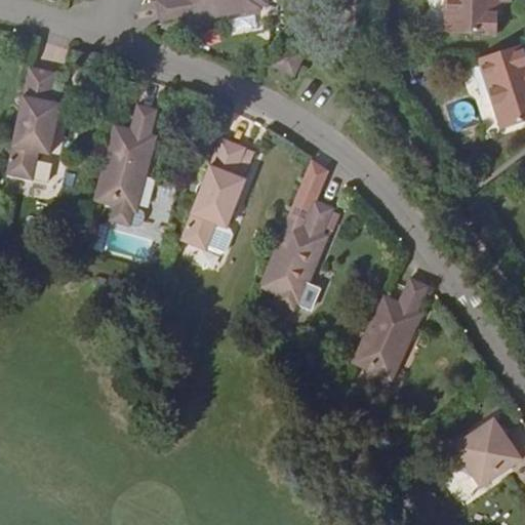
[(161,0),(156,1),(158,22),(186,17),(187,22),(211,17),(210,8),(217,7),(219,18),(261,11),(261,8),(269,6),(268,0),(161,0)]
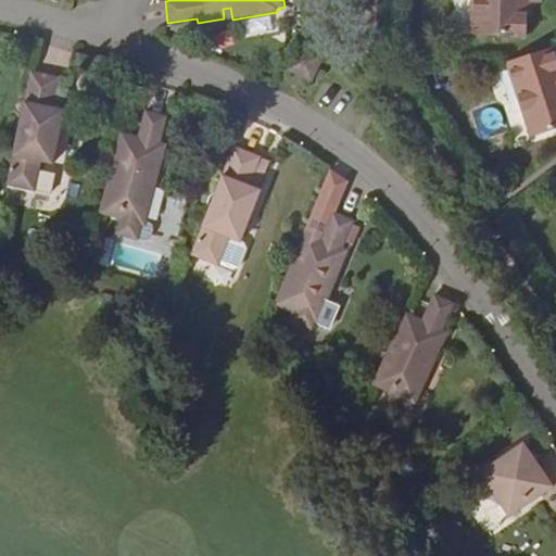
[(471,0),(471,36),(523,36),(525,8),(533,8),(532,0),(471,0)]
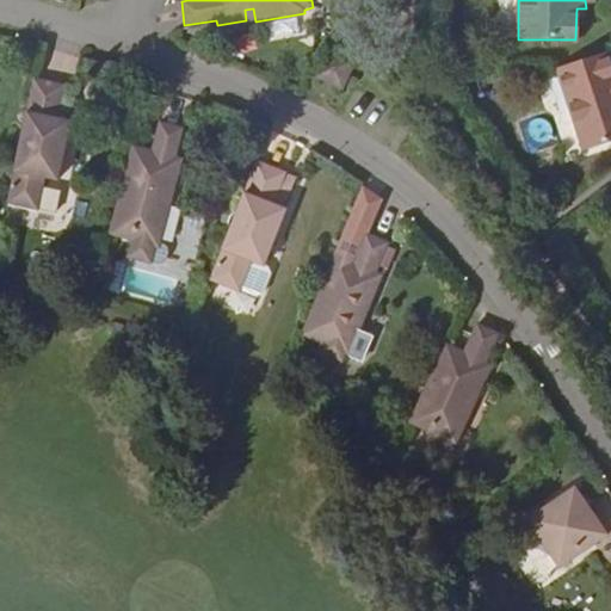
[(217,28),(255,22),(253,8),(245,10),(246,20),(217,25),(217,28)]
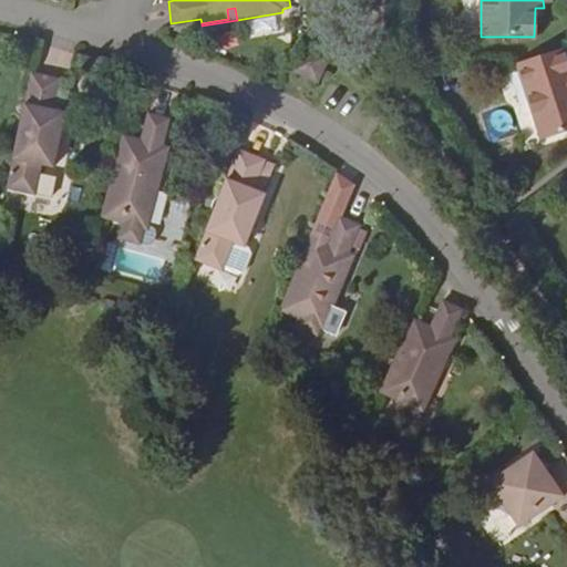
[(305,48),(292,73),(318,84),(329,59),(305,48)]
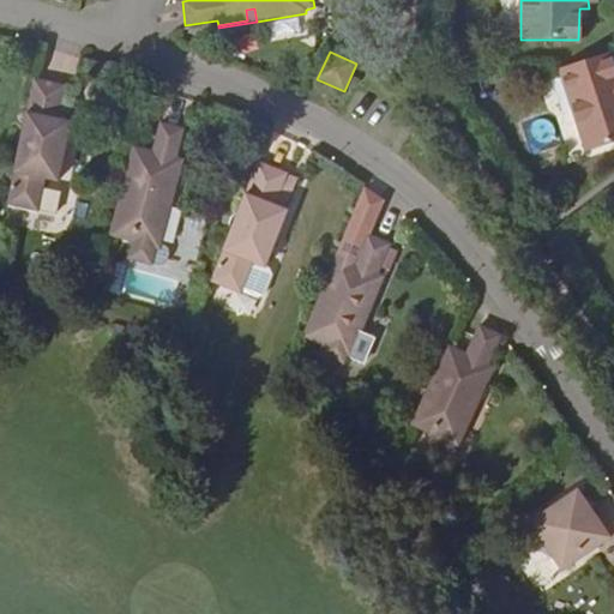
[(613,59),(612,52),(560,68),(585,150),(613,140),(613,59)]
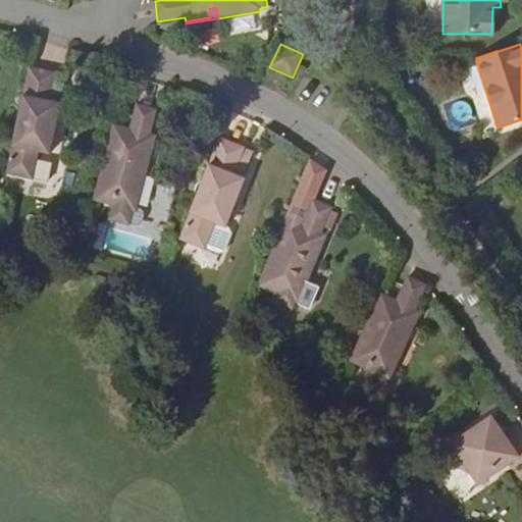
[(54,73),(28,67),(19,111),(15,113),(14,115),(12,117),(11,121),(11,124),(11,126),(13,131),(14,134),(6,172),(33,177),(38,151),(50,153),(54,133),(50,132),(52,122),(56,123),(59,103),(48,101),(54,73)]
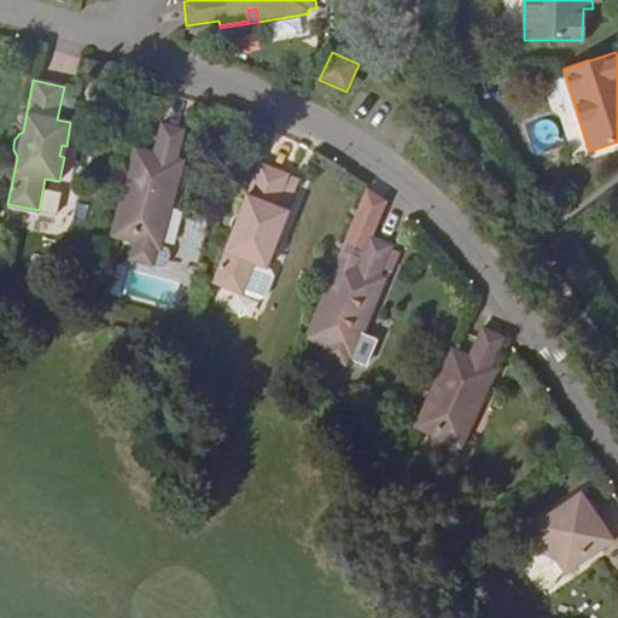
[(155,151),(134,146),(110,235),(135,242),(130,260),(153,266),(155,261),(157,262),(161,244),(163,245),(175,200),(162,197),(164,185),(174,188),(181,159),(176,158),(184,129),(162,123),(155,151)]
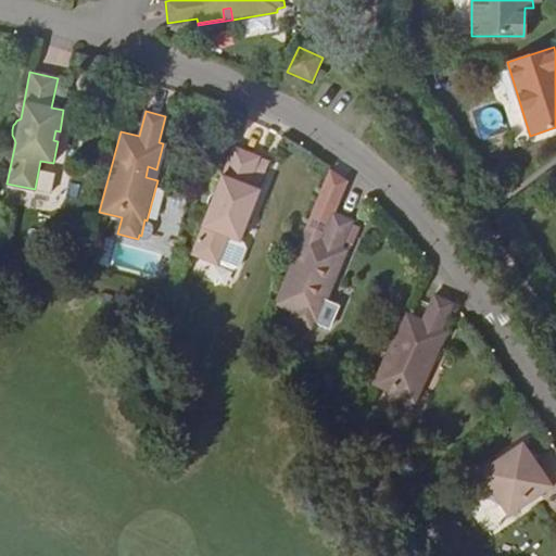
[(167,144),(163,143),(156,169),(148,166),(146,177),(158,180),(167,144)]
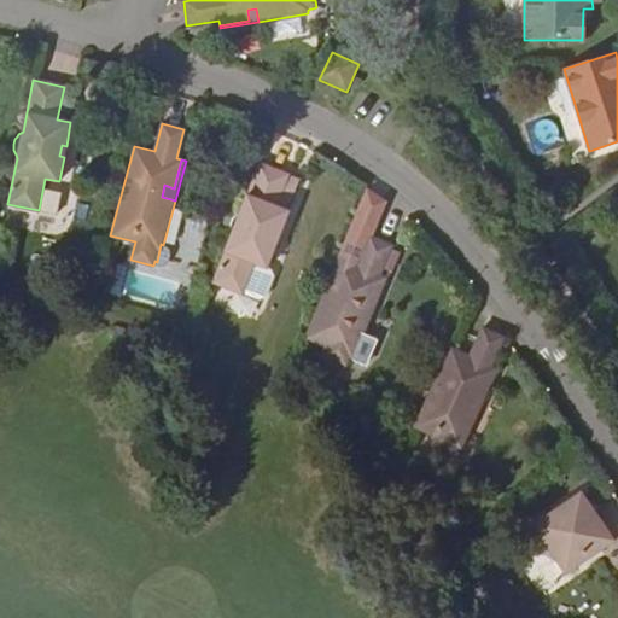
[(289,176),(258,165),(239,215),(235,216),(233,217),(231,220),(231,221),(229,223),(228,226),(228,228),(228,231),(229,234),(231,237),(213,284),(243,296),(255,264),(269,270),(278,246),(273,244),(277,235),(281,237),(290,214),(278,208),(289,176)]
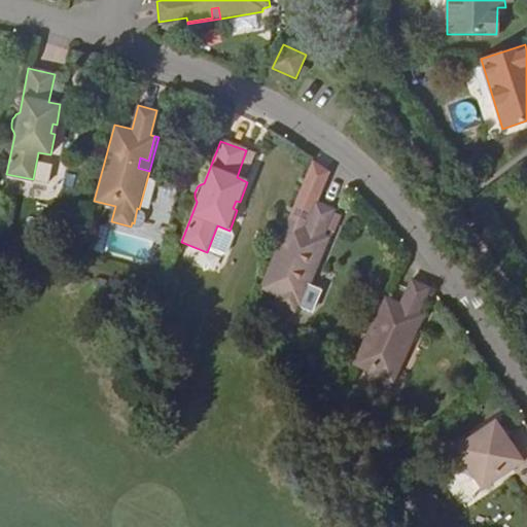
[(305,229),(288,220),(259,290),(279,299),(276,306),(295,313),(297,307),(301,307),(316,270),(306,266),(309,257),(316,260),(326,238),(323,236),(334,212),(315,204),(305,229)]
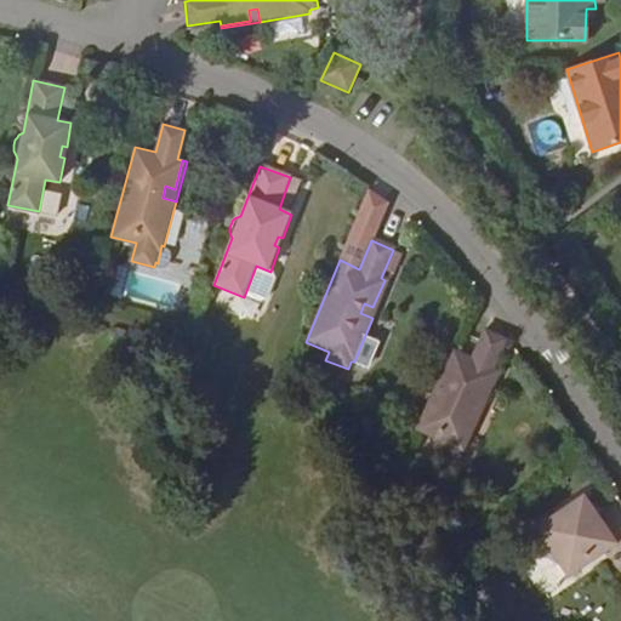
[(388,281),(385,280),(372,307),(364,303),(360,313),(372,318),(388,281)]
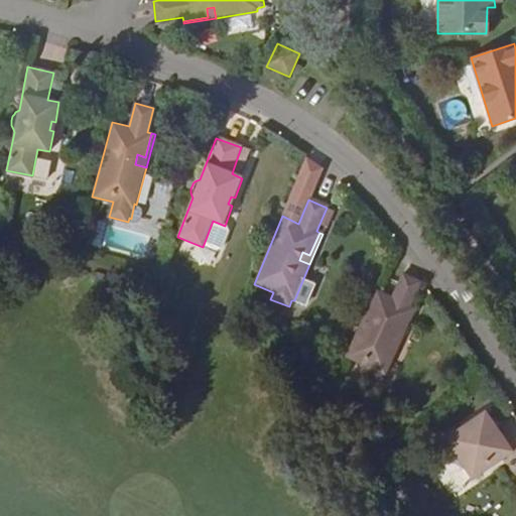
[(392,297),(377,290),(346,358),(365,366),(362,373),(381,382),(383,374),(387,376),(403,340),(392,335),(395,327),(403,331),(413,307),(411,306),(421,283),(402,274),(392,297)]
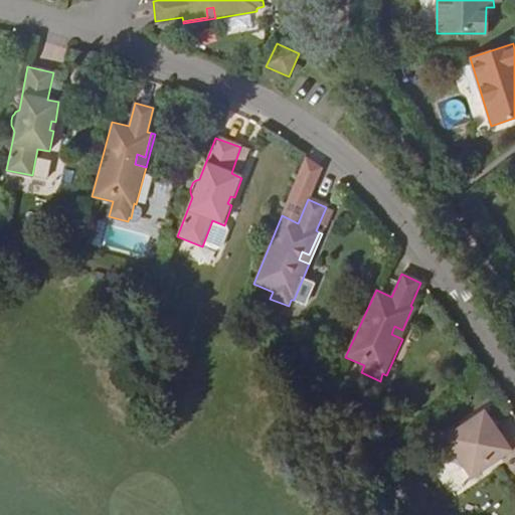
[(415,309),(412,307),(402,330),(394,326),(391,334),(402,339),(415,309)]
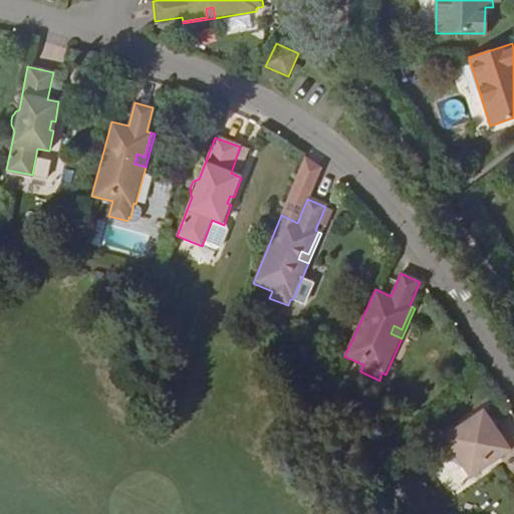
[(464,471),(469,478),(510,452),(483,412),(442,439),(449,448),(449,458),(455,466),(464,471)]
